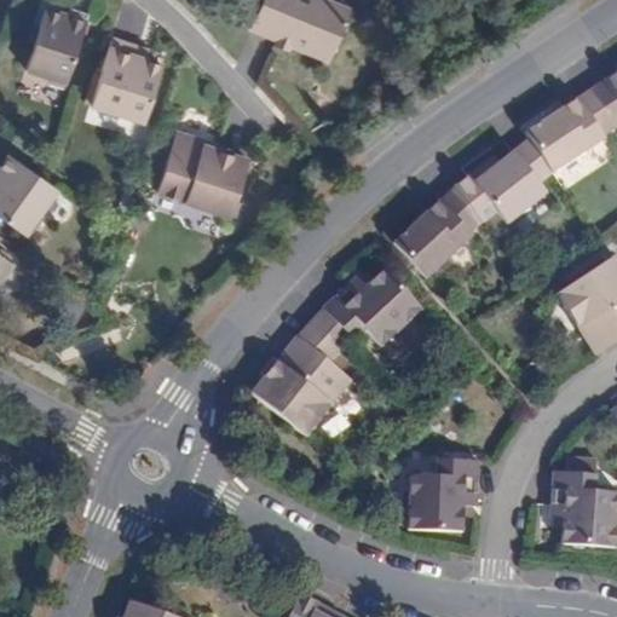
[(260,0),(251,29),(329,61),(351,5),(340,0),(260,0)]
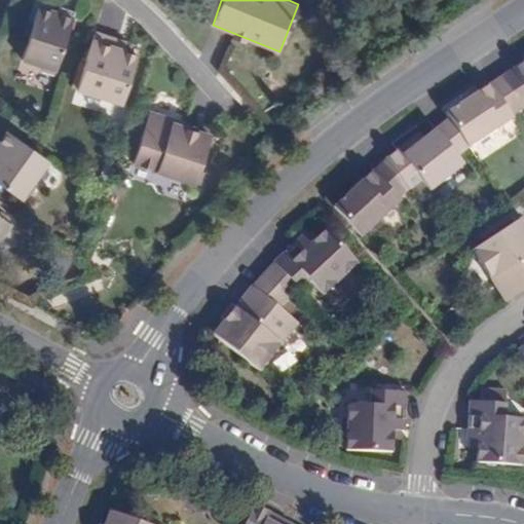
[(33,23),(29,35),(22,59),(41,65),(41,69),(54,73),(74,9),(60,4),(58,8),(40,2),(33,23)]
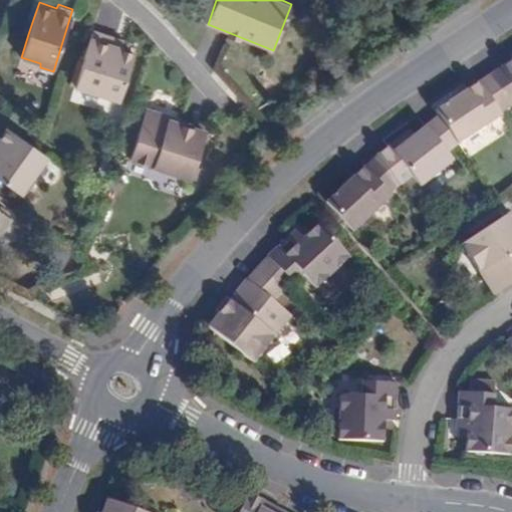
[(21,31),(28,34),(32,22),(25,20),(21,31)]
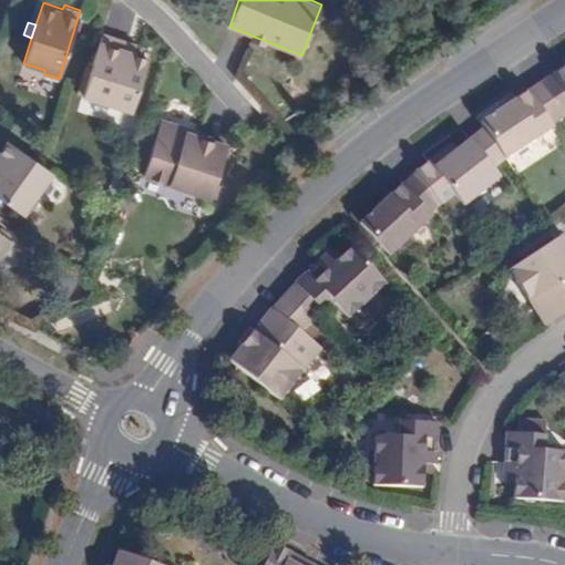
[(149,53),(136,50),(126,48),(129,38),(103,30),(84,96),(132,112),(149,53)]
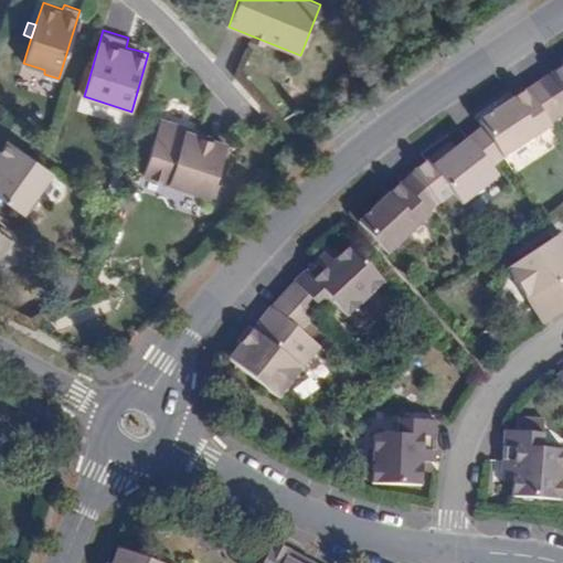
[(126,48),(136,50),(138,41),(128,38),(126,48)]
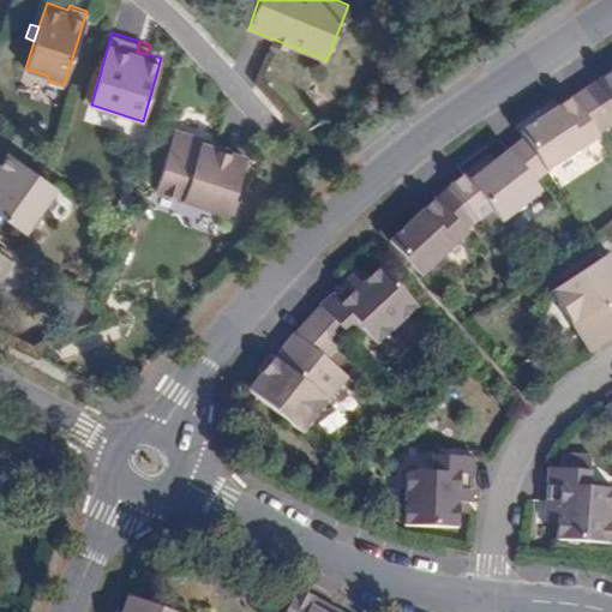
[(603,84),(611,99),(611,71),(600,79),(603,84)]
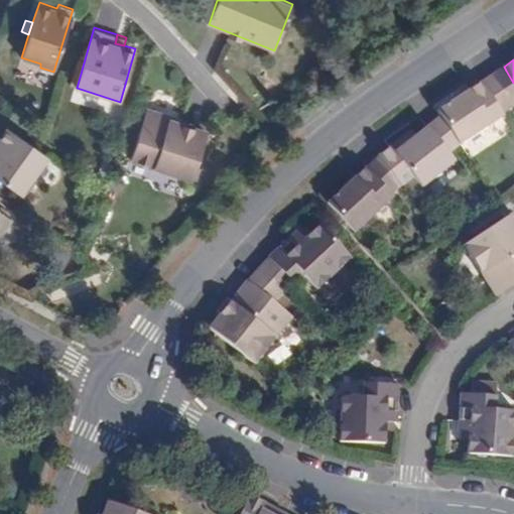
[(493,74),(496,78),(506,71),(504,67),(493,74)]
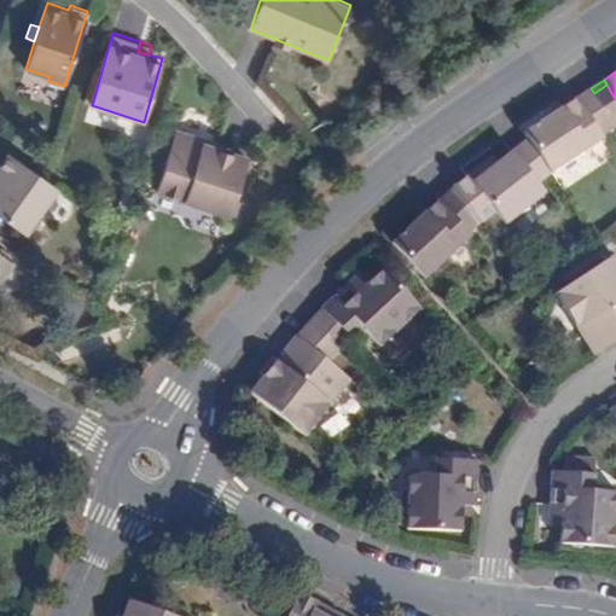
[(594,93),(615,126),(615,99),(606,85),(594,93)]
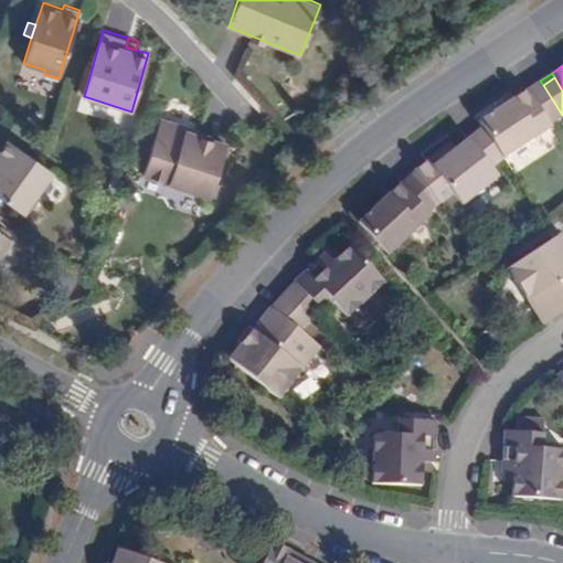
[(531,93),(543,85),(540,81),(529,88),(531,93)]
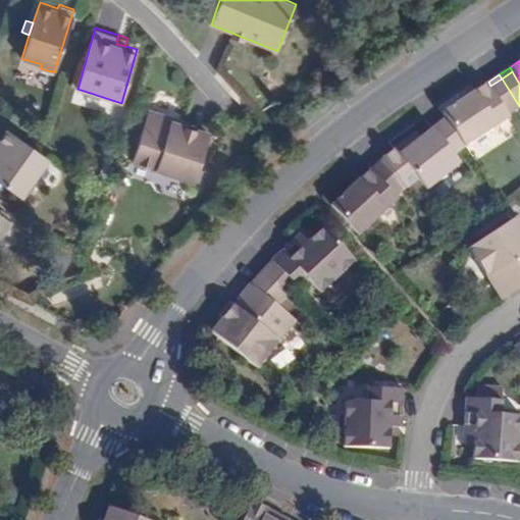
[(508,113),(519,106),(502,79),(490,86),(508,113)]
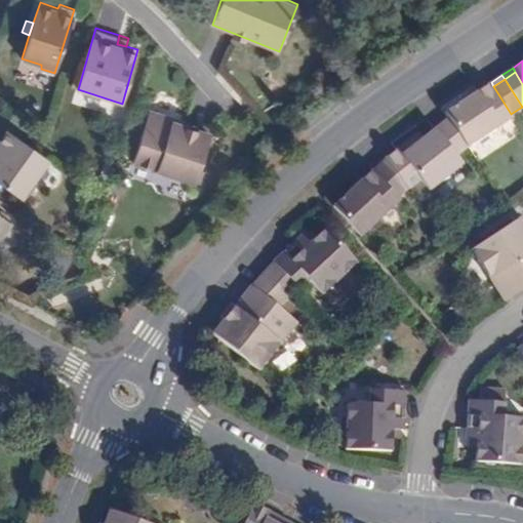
[(449,117),(469,146),(513,117),(511,114),(493,86),(491,82),(482,88),(446,112),(449,117)]
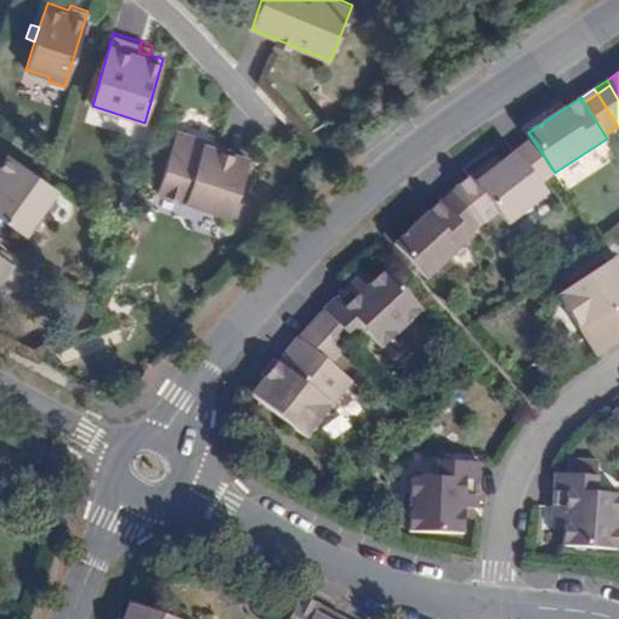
[(249,155),(217,146),(200,141),(202,135),(186,130),(175,134),(157,193),(231,217),(249,155)]
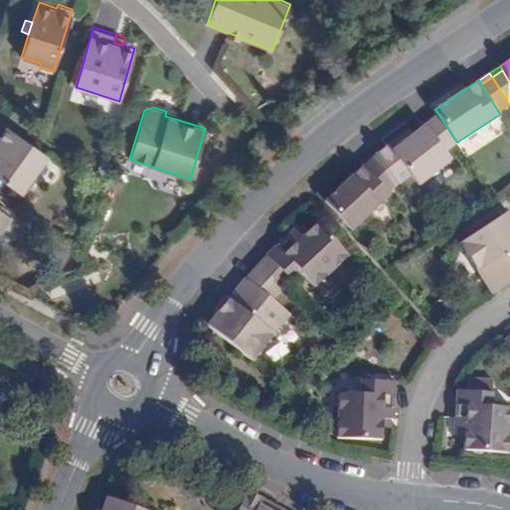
[(165,116),(179,120),(180,115),(166,111),(165,116)]
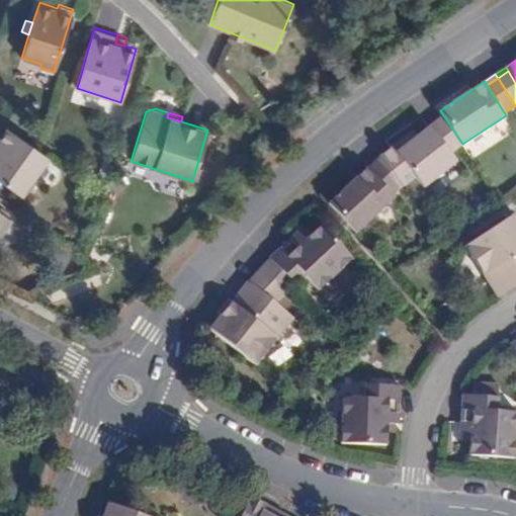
[(383,160),(404,185),(414,177),(422,186),(455,162),(430,125),(419,134),(405,144),(401,140),(380,156),(383,160)]
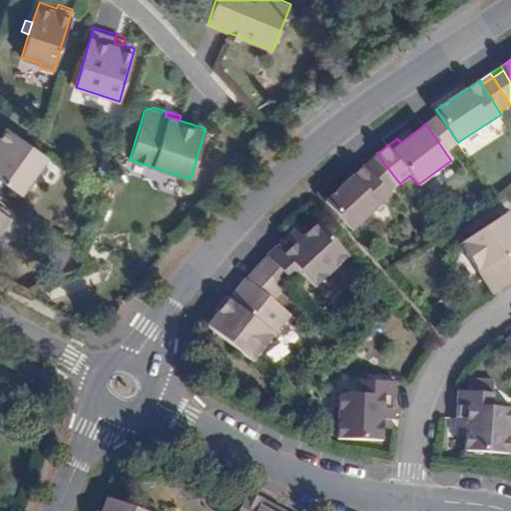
[(7,125),(0,134),(0,177),(22,193),(49,155),(7,125)]
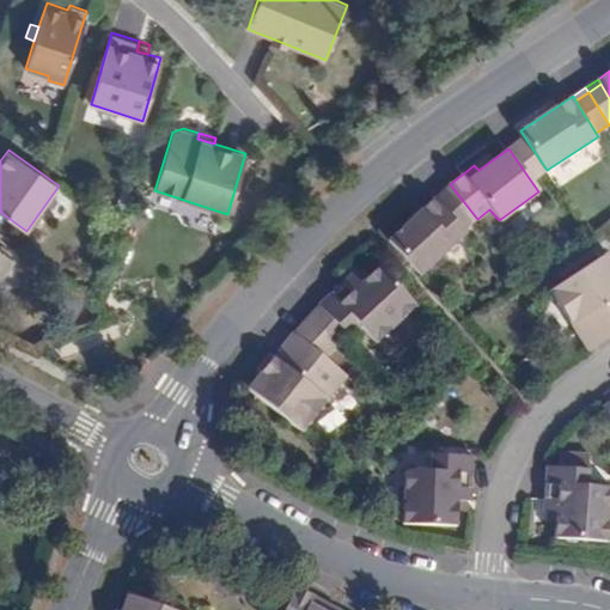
[(483,158),(474,165),(479,170),(495,158),(490,152),(483,158)]
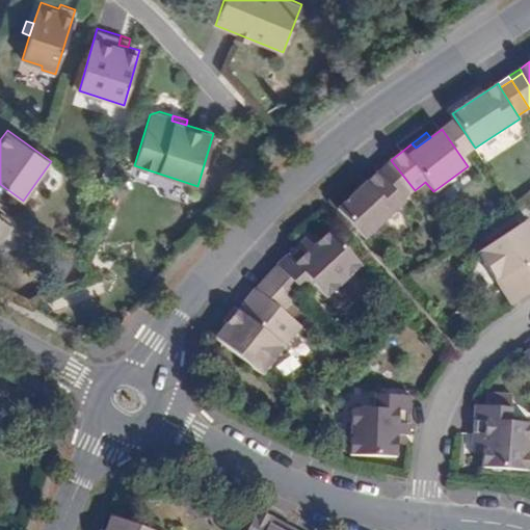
[(391,160),(379,170),(382,175),(394,164),(391,160)]
